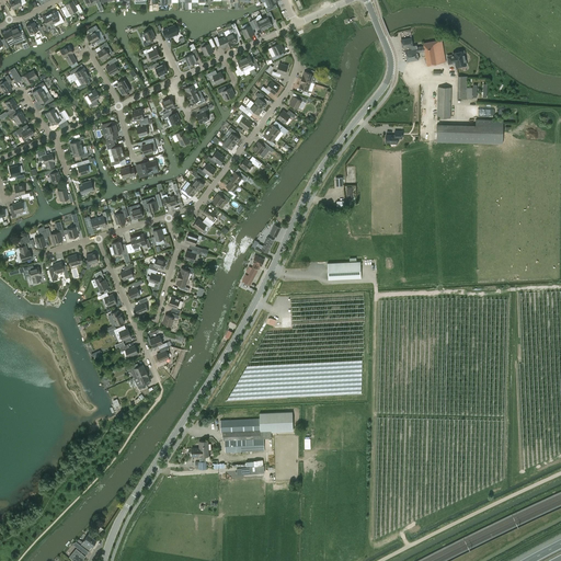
[(10,0),(9,1),(13,9),(24,3),(22,0),(10,0)]
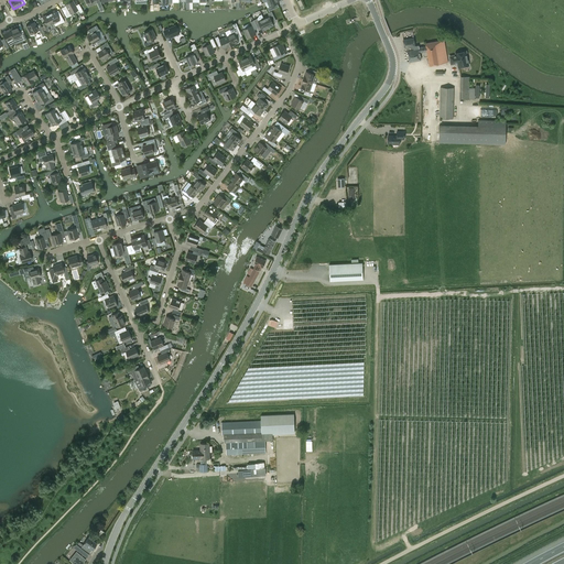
[(269,0),(267,1),(268,4),(270,7),(268,8),(269,11),(275,9),(273,6),(280,2),(278,0),(269,0)]
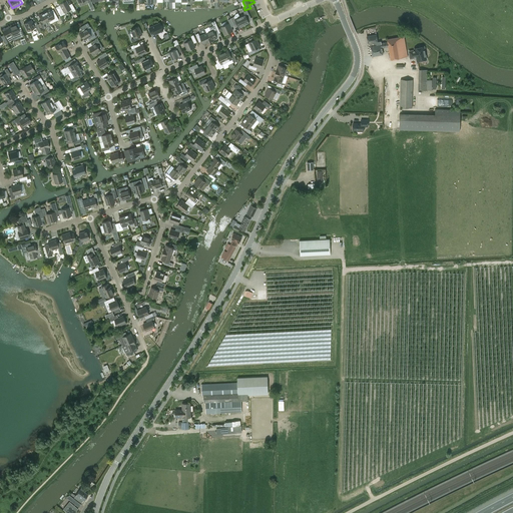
[(75,10),(72,5),(69,7),(66,1),(59,4),(64,13),(71,9),(73,12),(75,10)]
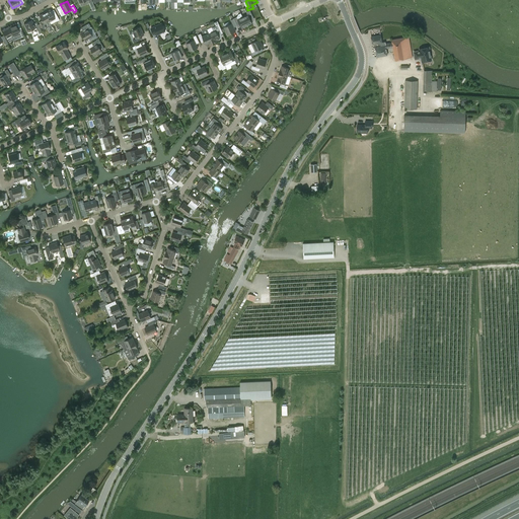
[(45,13),(50,21),(55,18),(57,21),(59,20),(55,13),(53,14),(50,10),(45,13)]
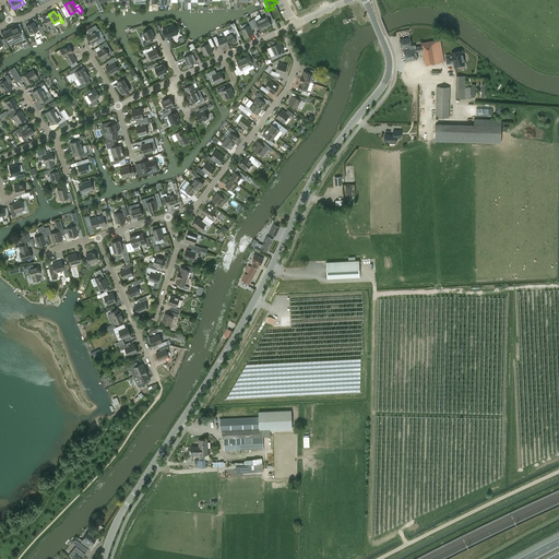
[(262,18),(261,18),(263,21),(266,27),(272,25),(271,22),(274,21),(269,11),(265,13),(266,15),(262,18)]
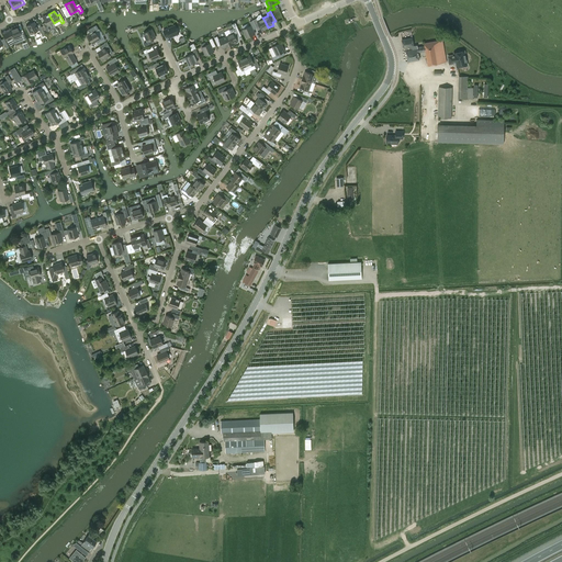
[(47,26),(54,23),(48,14),(43,18),(45,22),(43,24),(46,32),(49,30),(47,26)]
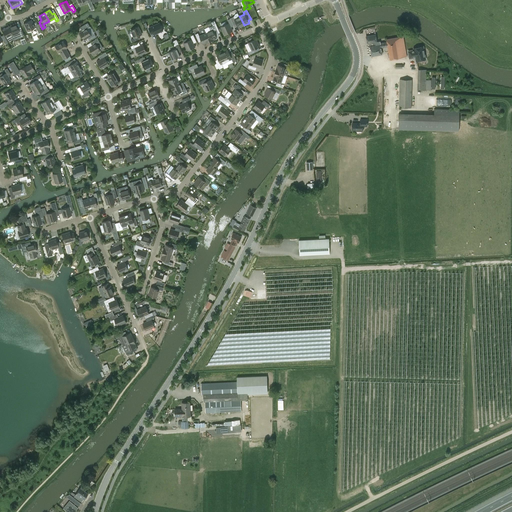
[(233,17),(230,18),(234,25),(234,27),(237,26),(238,28),(244,25),(241,19),(239,16),(234,18),(233,17)]
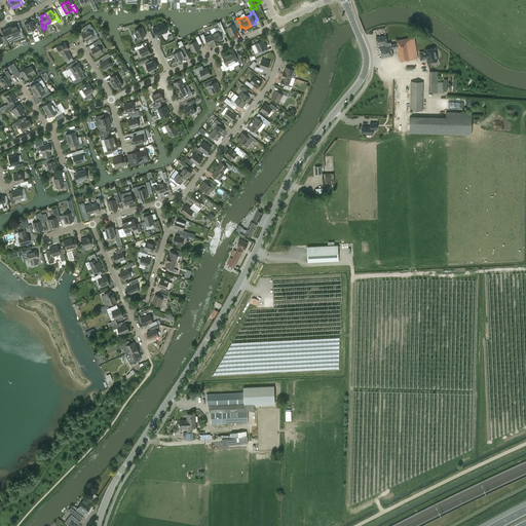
[(231,35),(238,32),(236,28),(240,26),(236,19),(234,21),(235,24),(227,28),(231,35)]
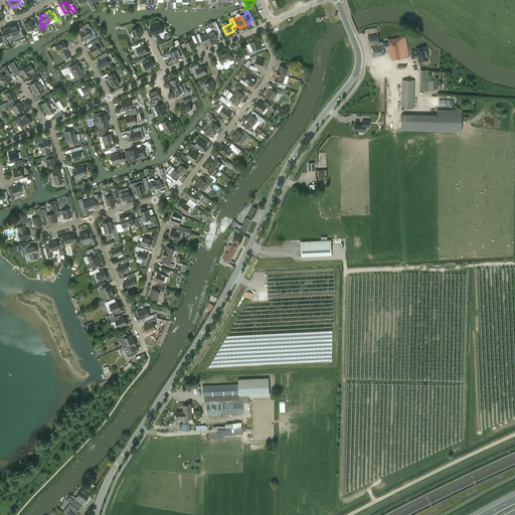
[(36,22),(33,24),(31,20),(23,24),(28,31),(35,27),(37,30),(40,29),(36,22)]
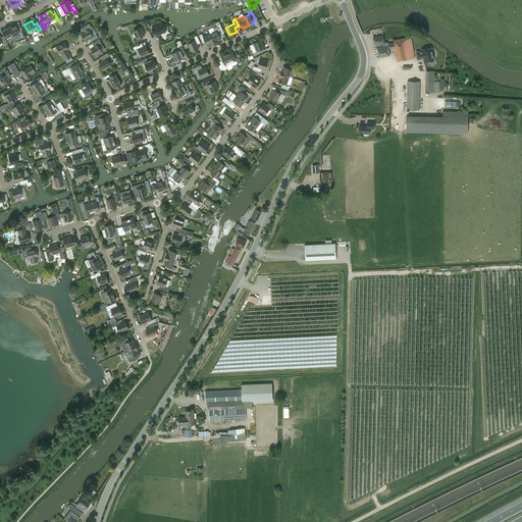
[(154,35),(158,33),(158,35),(166,32),(163,23),(152,29),(154,35)]
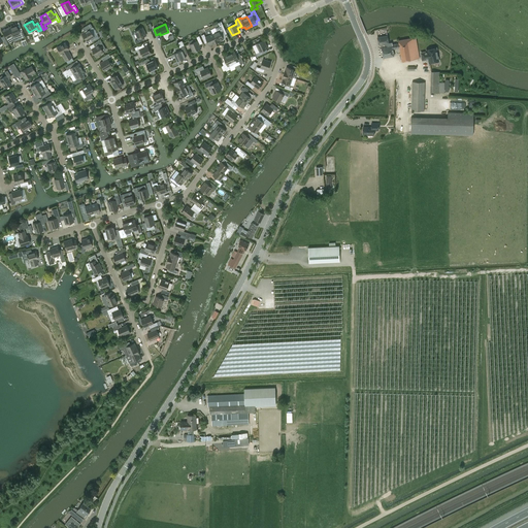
[(9,28),(3,32),(6,38),(8,42),(14,39),(12,36),(20,33),(21,37),(24,36),(21,28),(18,29),(17,25),(8,28),(9,28)]
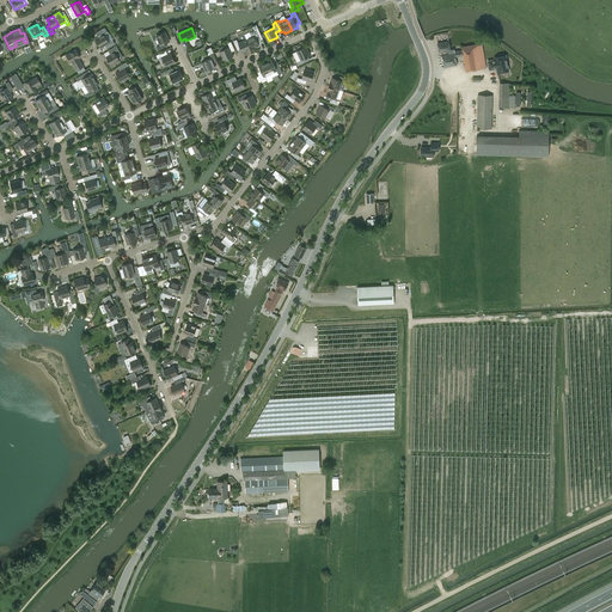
[(252,37),(246,40),(251,49),(256,48),(256,47),(259,46),(259,44),(261,44),(259,42),(262,41),(261,38),(263,38),(258,30),(257,31),(257,30),(252,32),(254,35),(252,37)]
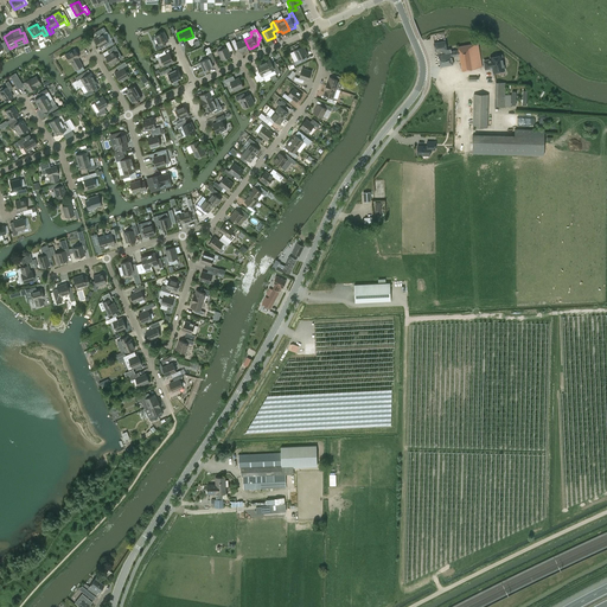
[(157,50),(165,46),(164,43),(168,40),(164,32),(155,36),(159,45),(155,46),(157,50)]
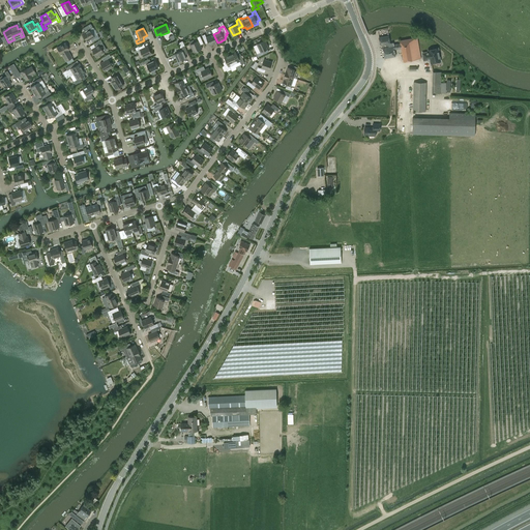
[(99,38),(98,35),(95,37),(90,29),(83,34),(87,41),(91,39),(93,42),(99,38)]
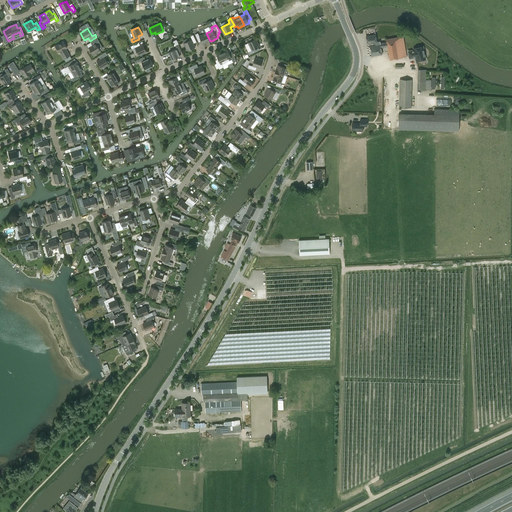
[(199,35),(196,36),(199,41),(201,40),(202,42),(203,44),(206,42),(206,43),(210,41),(206,33),(199,36),(199,35)]
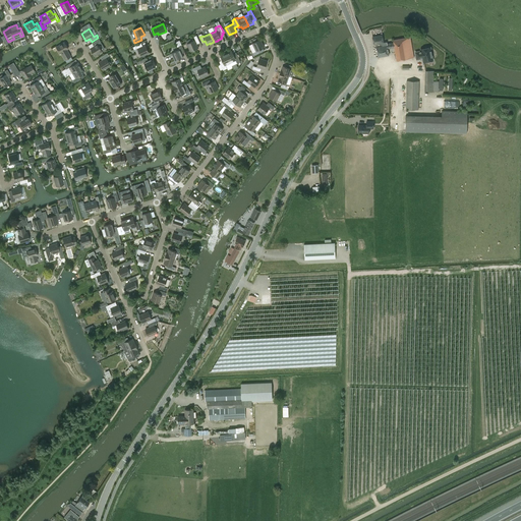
[(196,36),(193,37),(195,40),(194,40),(191,42),(190,39),(186,41),(190,52),(198,48),(196,44),(199,43),(197,38),(196,36)]
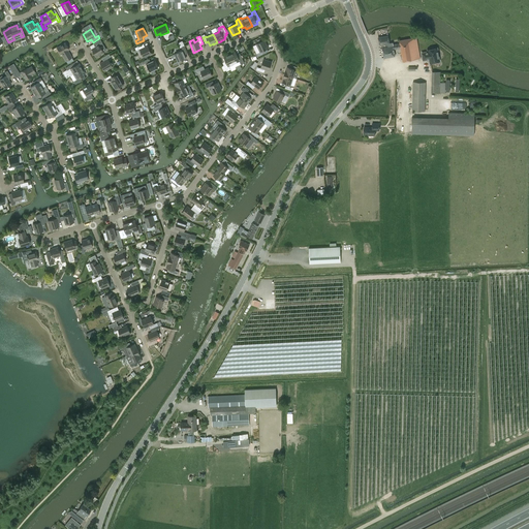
[(399,40),(399,43),(393,44),(393,42),(389,43),(387,36),(378,37),(379,45),(382,44),(382,48),(384,58),(395,56),(394,50),(400,49),(402,61),(421,58),(416,37),(399,40)]
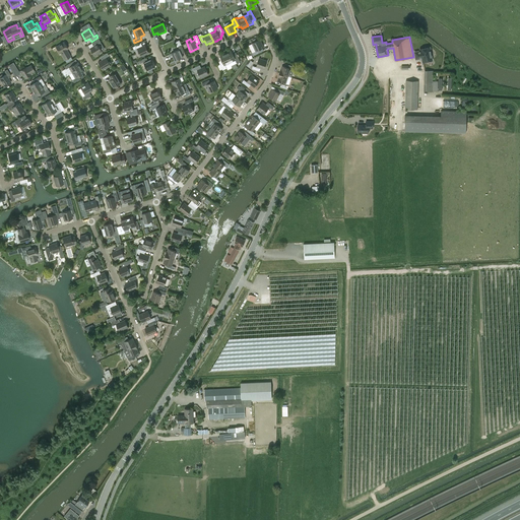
[(94,56),(102,51),(98,44),(101,42),(99,39),(92,43),(93,46),(90,49),(94,56)]
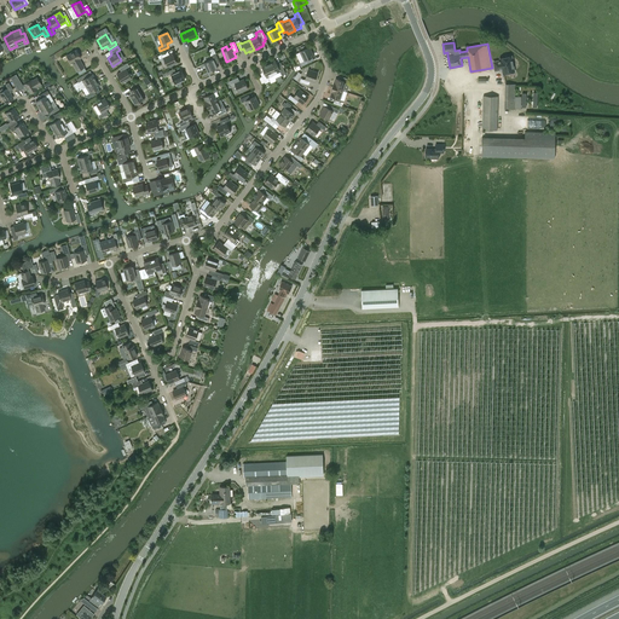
[(300,52),(305,61),(301,63),(302,65),(311,62),(310,58),(313,57),(310,47),(300,52)]
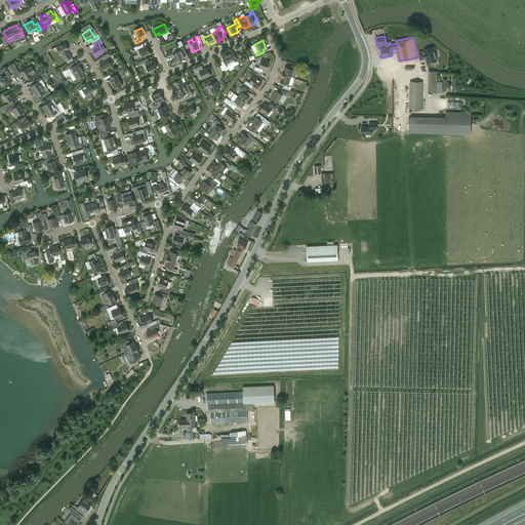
[(61,53),(66,61),(71,57),(67,50),(69,49),(65,43),(56,47),(59,54),(61,53)]
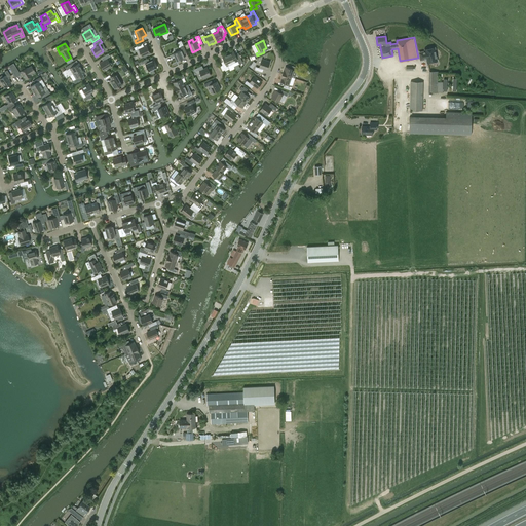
[(150,53),(147,45),(143,47),(142,44),(135,47),(136,50),(139,48),(143,58),(150,53)]
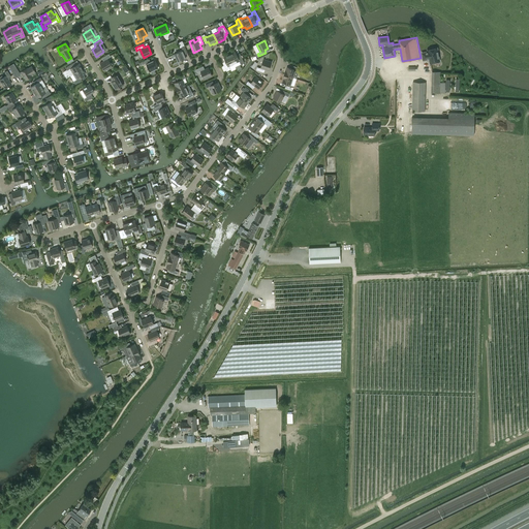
[(186,58),(184,55),(188,53),(184,45),(182,47),(183,51),(175,54),(178,62),(186,58)]
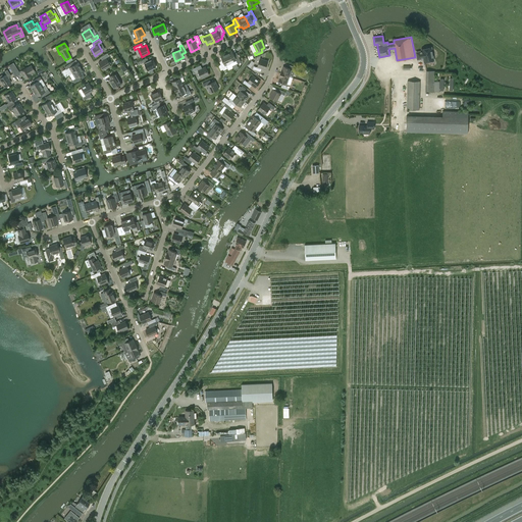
[(432,47),(421,49),(421,51),(415,52),(417,60),(423,59),(424,63),(434,61),(432,47)]
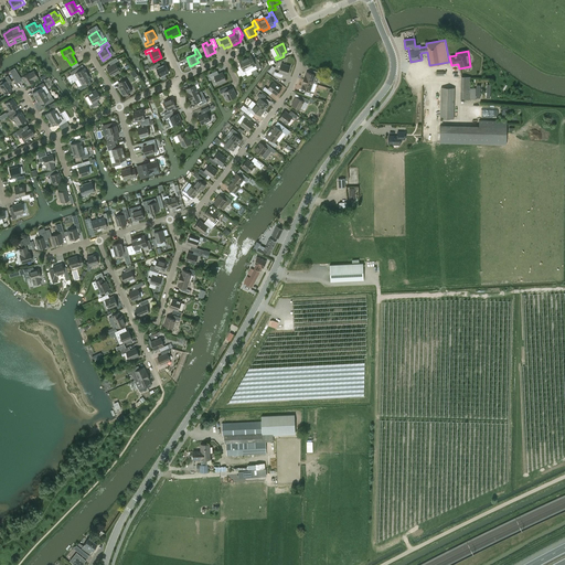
[(245,59),(249,68),(256,65),(257,68),(260,67),(256,57),(253,59),(252,55),(245,59)]
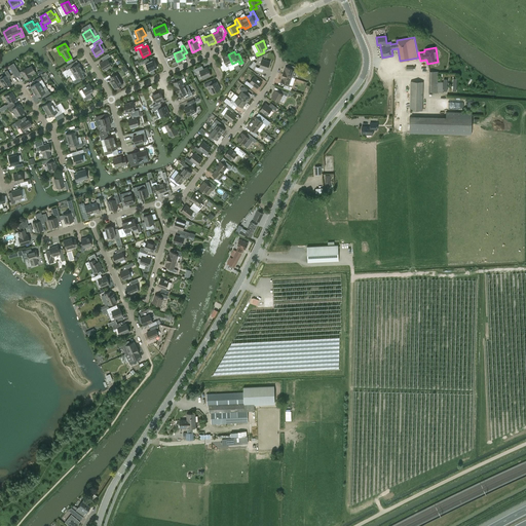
[(110,57),(109,53),(102,58),(103,61),(100,63),(104,71),(112,66),(107,59),(110,57)]
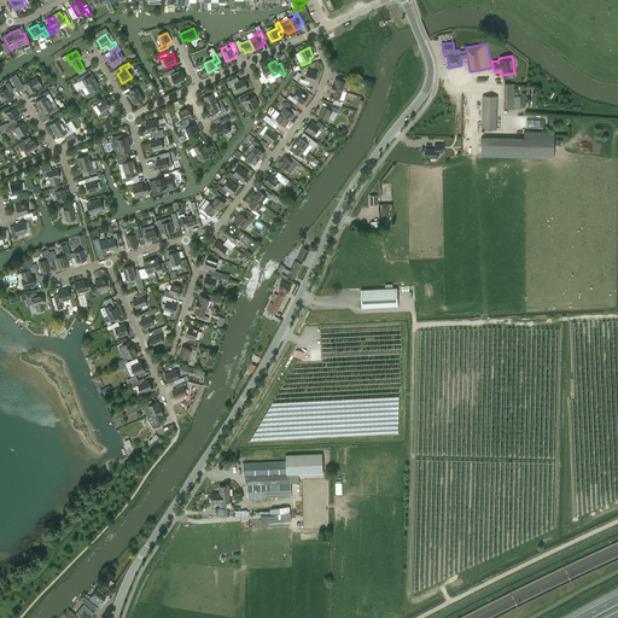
[(268,77),(273,75),(268,64),(262,66),(267,77),(268,77)]
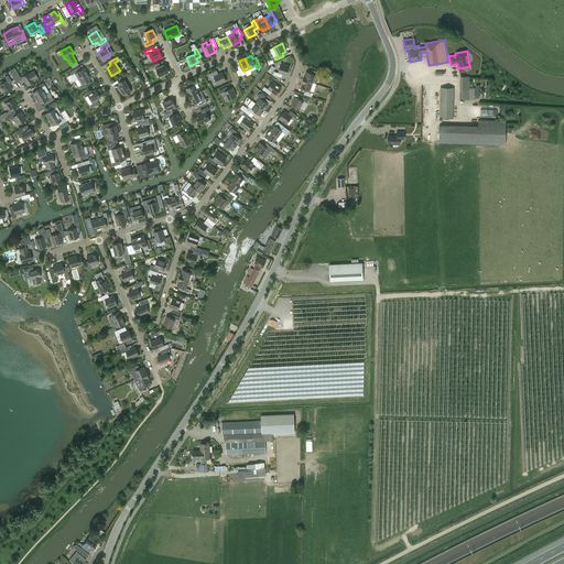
[(152,69),(155,67),(160,76),(169,73),(164,64),(161,66),(159,63),(151,66),(152,69)]
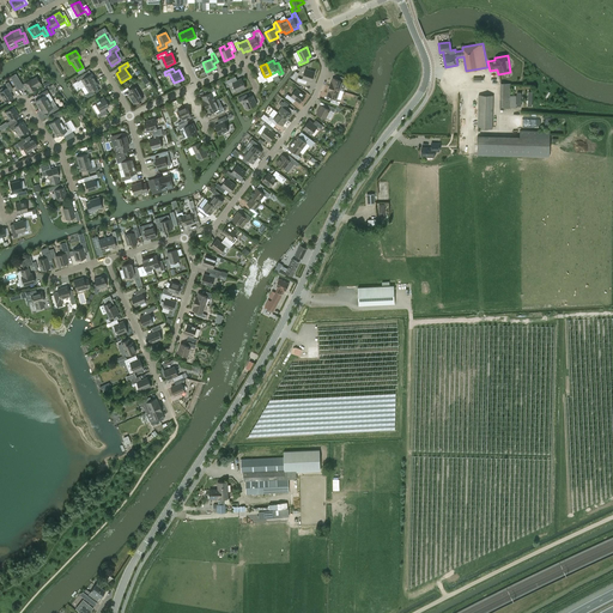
[(311,82),(315,72),(305,68),(302,78),(302,79),(298,78),(297,82),(305,84),(307,80),(311,82)]
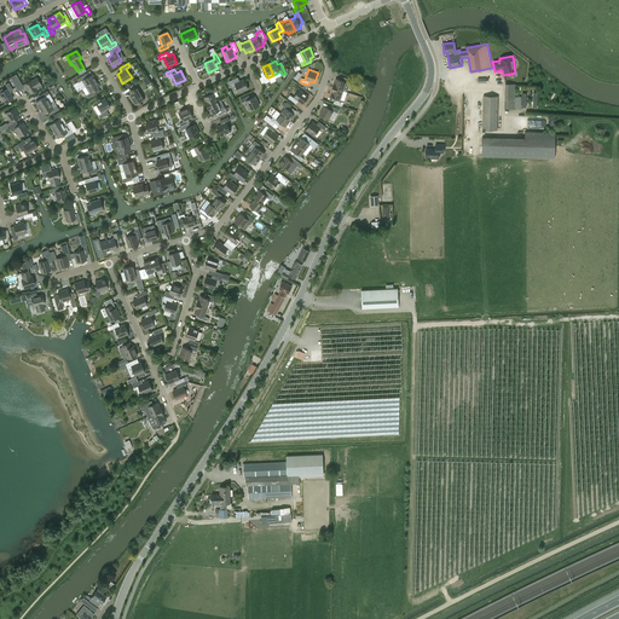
[(82,88),(86,87),(96,81),(92,74),(91,75),(86,77),(85,75),(76,80),(82,88)]
